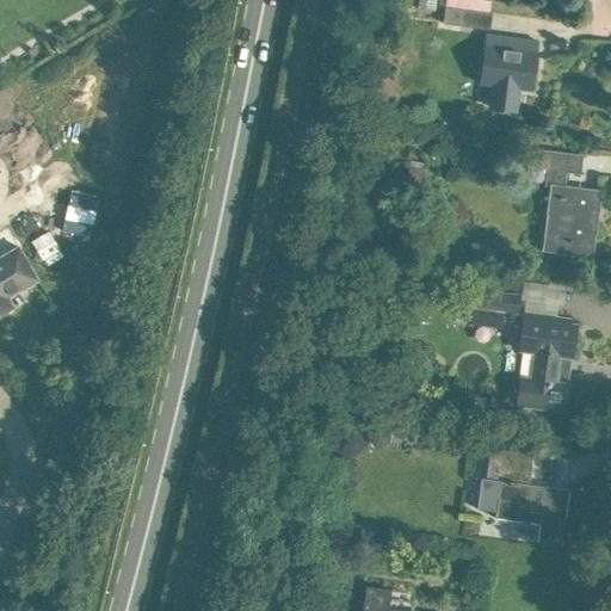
[(445,7),(443,23),(489,30),(492,13),(445,7)]
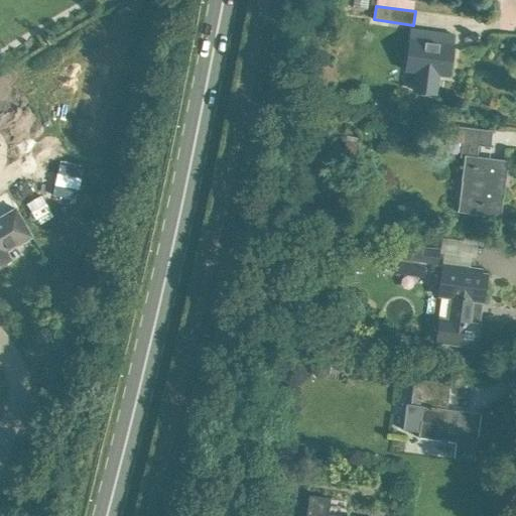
[(448,76),(454,34),(411,29),(406,71),(407,71),(407,69),(418,70),(416,90),(415,90),(414,91),(434,93),(436,73),(447,74),(446,76),(448,76)]
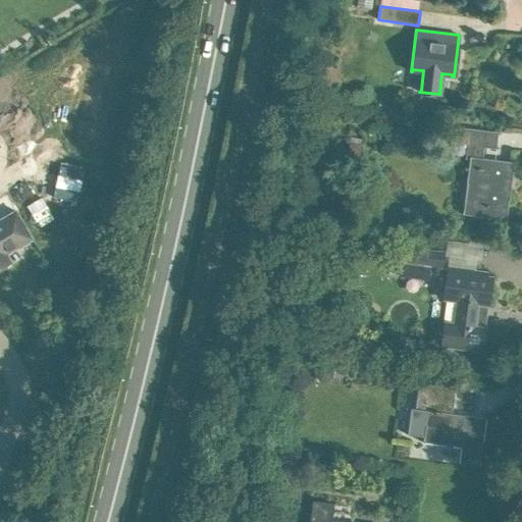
[(507,219),(514,162),(482,158),(484,147),(496,149),(498,133),(449,126),(447,142),(467,145),(466,156),(470,156),(463,214),(507,219)]
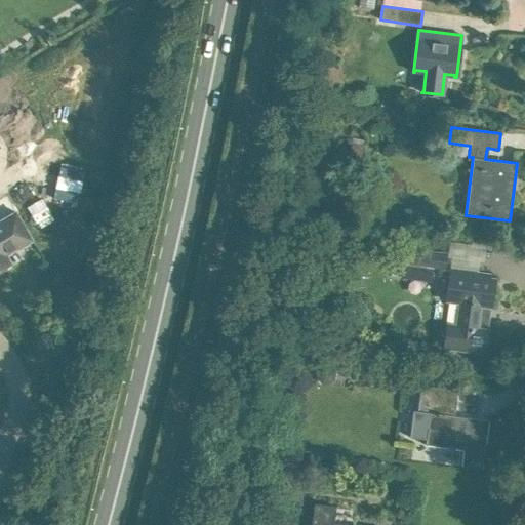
[(59,166),(51,203),(76,208),(83,171),(59,166)]
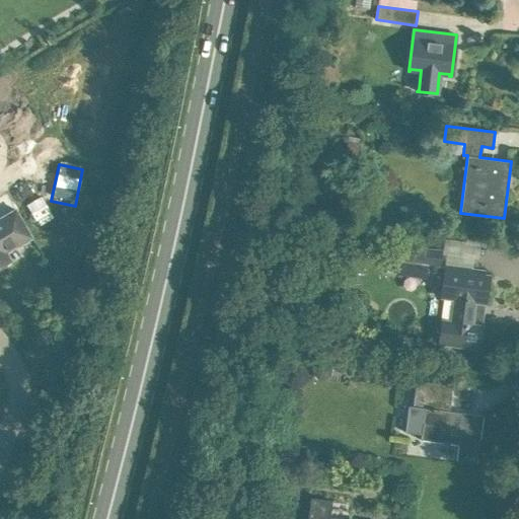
[(15,209),(0,218),(0,267),(11,260),(8,253),(32,238),(15,209)]
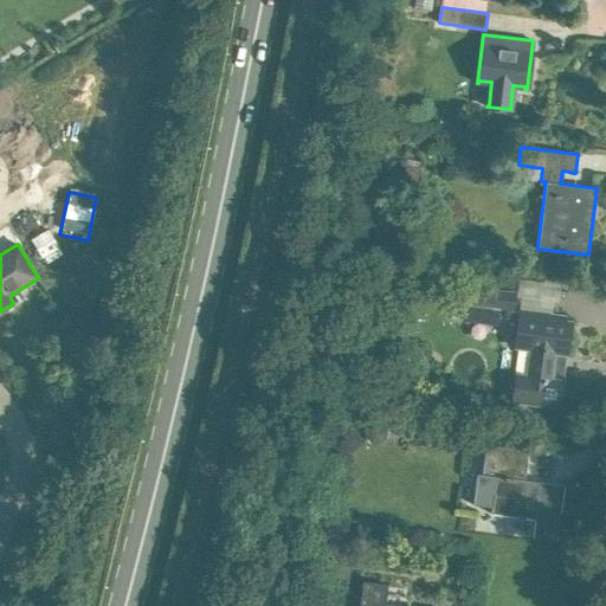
[(513,294),(457,285),(455,302),(510,310),(513,294)]
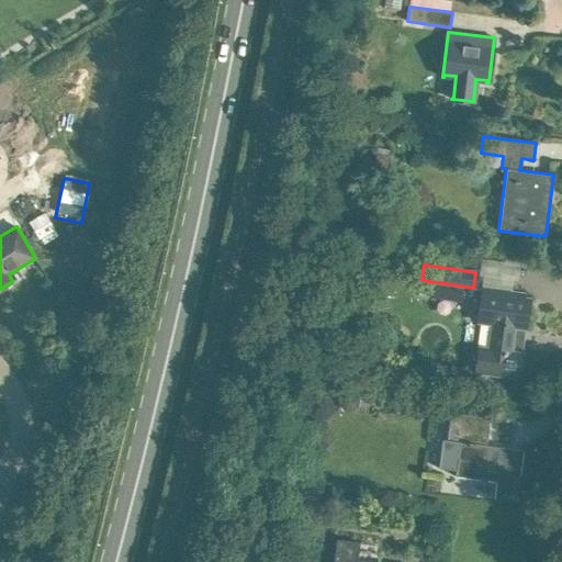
[(518,377),(529,300),(524,299),(524,294),(483,289),(479,321),(493,323),(490,349),(479,348),(475,371),(518,377)]
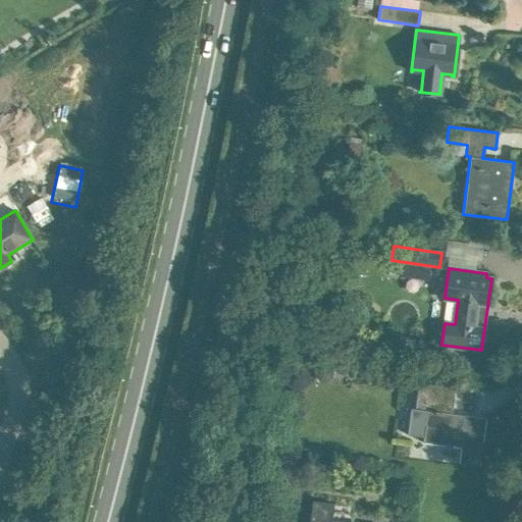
[(29,333),(18,340),(27,353),(37,347),(29,333)]
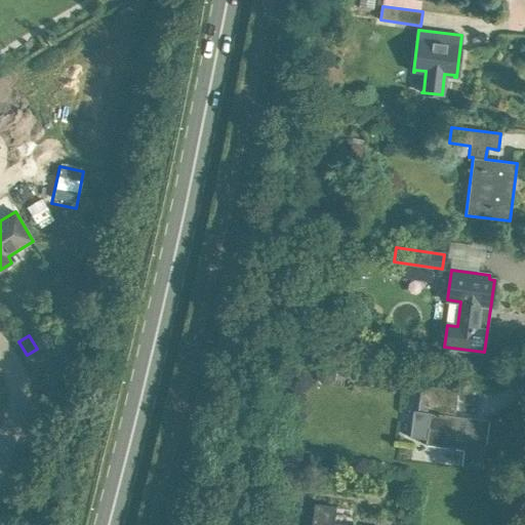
[(319,369),(318,377),(322,384),(329,385),(334,380),(336,372),(332,366),(324,365),(319,369)]
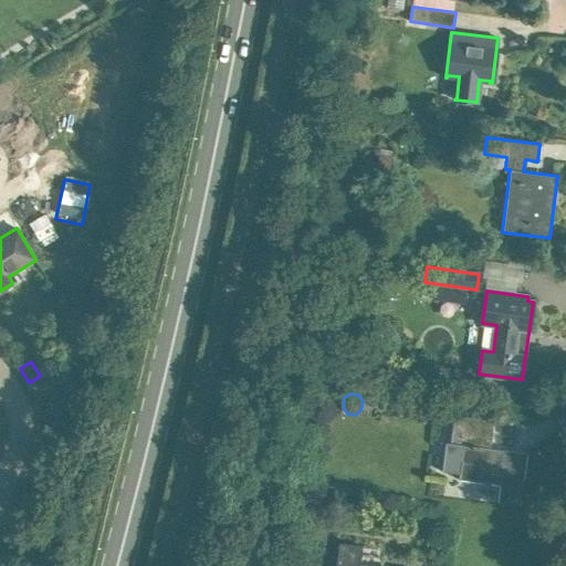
[(520,506),(526,453),(492,448),(494,421),(453,416),(449,444),(446,444),(442,471),(459,473),(458,480),(500,485),(498,503),(520,506)]
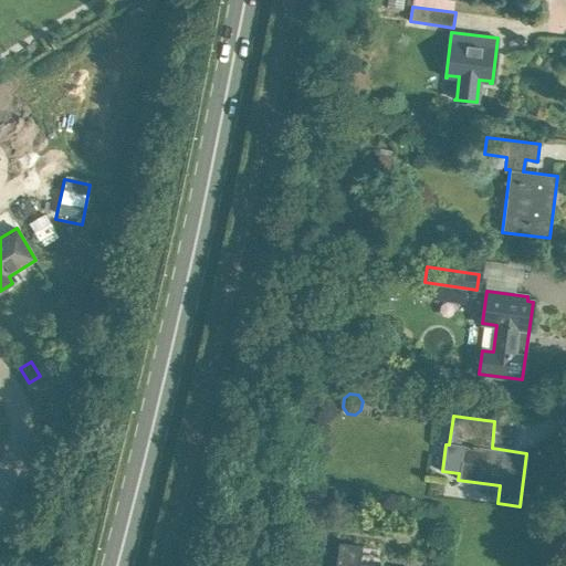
[(374,565),(359,564),(362,545),(338,543),(335,565),(374,565)]
